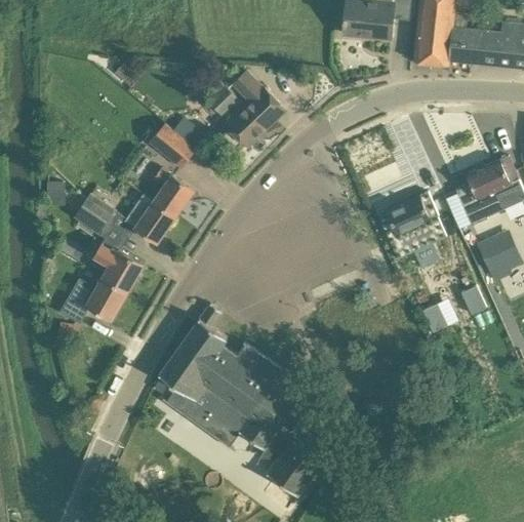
[(449,62),(523,68),(523,26),(504,24),(502,33),(465,30),(467,9),(472,9),(472,0),(419,0),(414,63),(448,67),(449,62)]
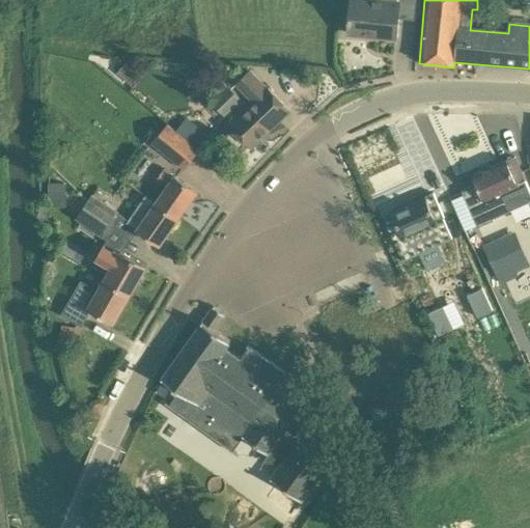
[(346,35),(395,40),(398,7),(350,2),(346,35)]
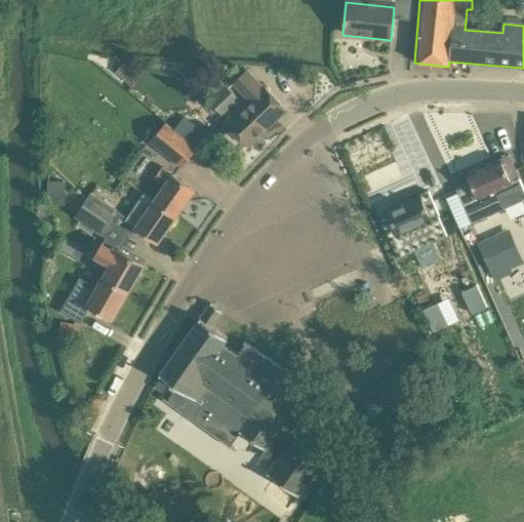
[(130,61),(120,73),(134,85),(145,73),(130,61)]
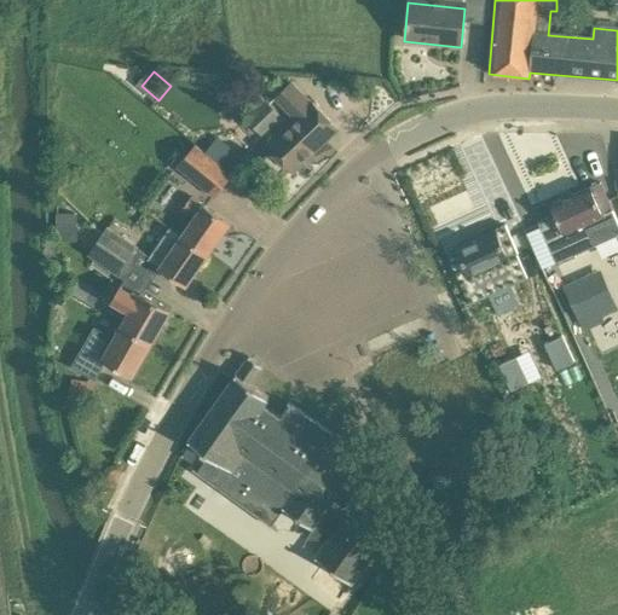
[(269,149),(255,162),(275,183),(288,170),(292,174),(336,131),(290,85),(275,100),(294,121),(266,148),(269,149)]
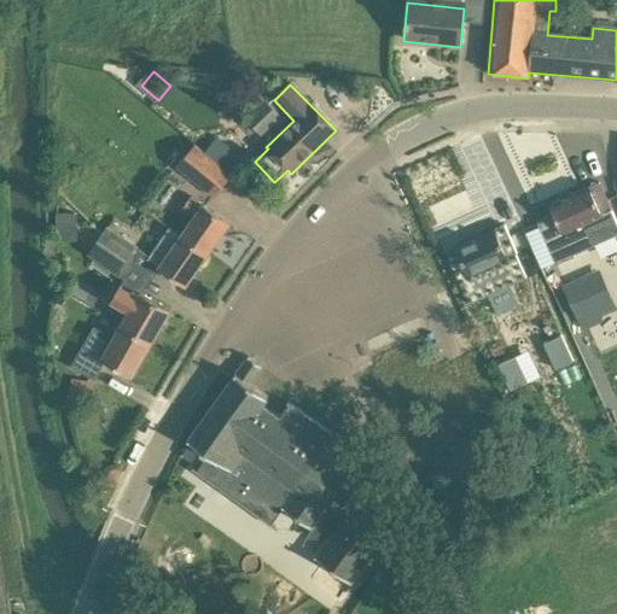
[(255,94),(237,112),(246,122),(245,123),(261,140),(281,121),(255,94)]
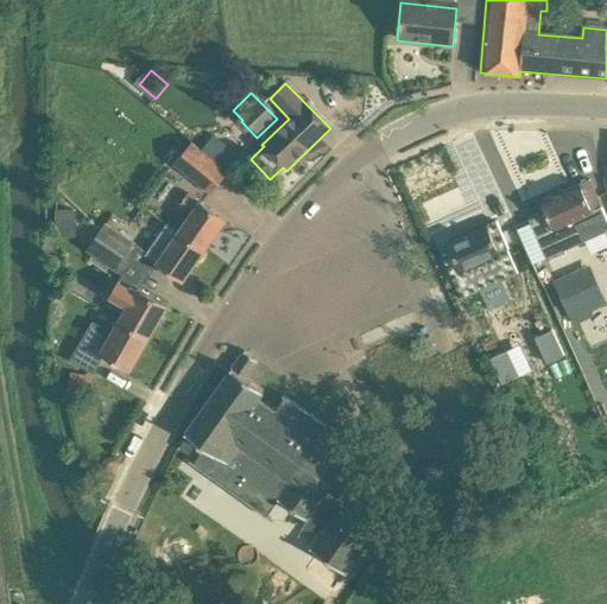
[(202,148),(226,166),(235,152),(213,135),(202,148)]
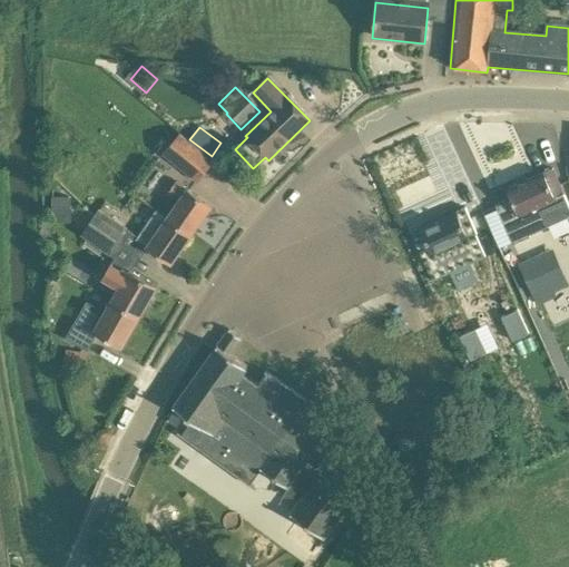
[(164,156),(174,165),(198,185),(215,165),(180,137),(164,156)]
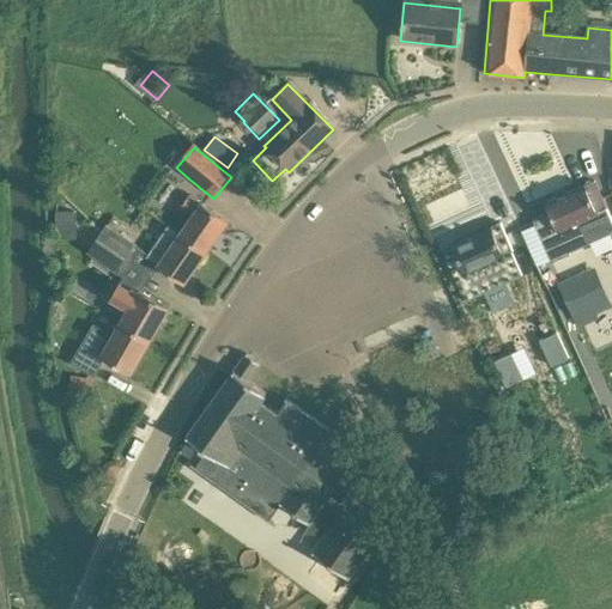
[(550,215),(533,224),(540,241),(543,247),(551,263),(568,256),(568,254),(587,245),(587,247),(611,233),(611,224),(606,211),(594,184),(545,206),(547,211),(550,215)]
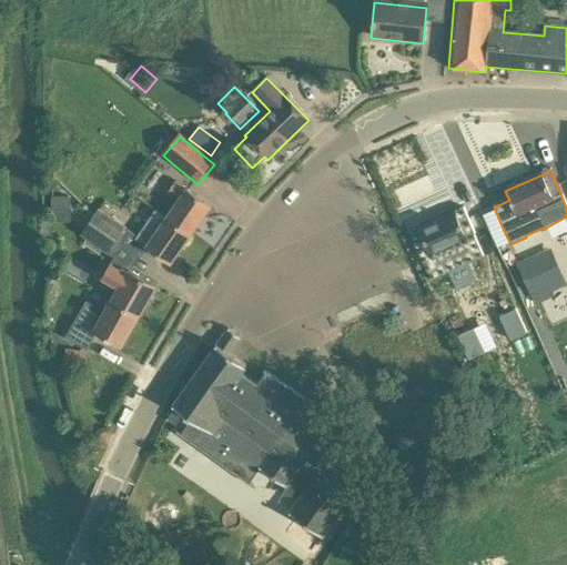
[(178,201),(164,220),(189,236),(210,207),(173,181),(165,192),(178,201)]
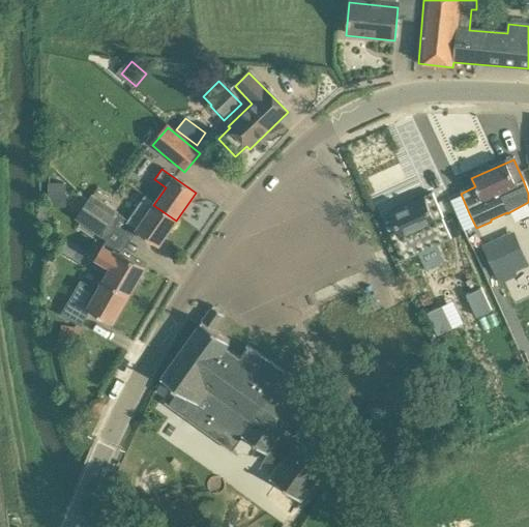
[(64,185),(48,185),(49,209),(65,209),(64,185)]
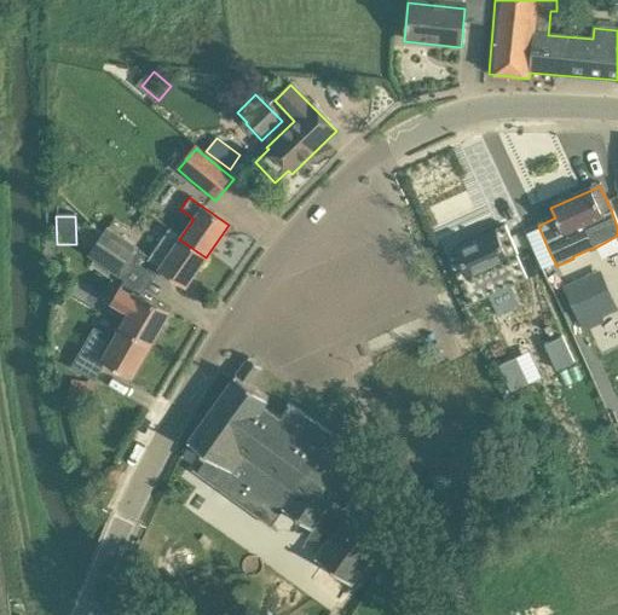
[(463,256),(454,260),(472,300),(527,277),(507,227),(458,247),(463,256)]
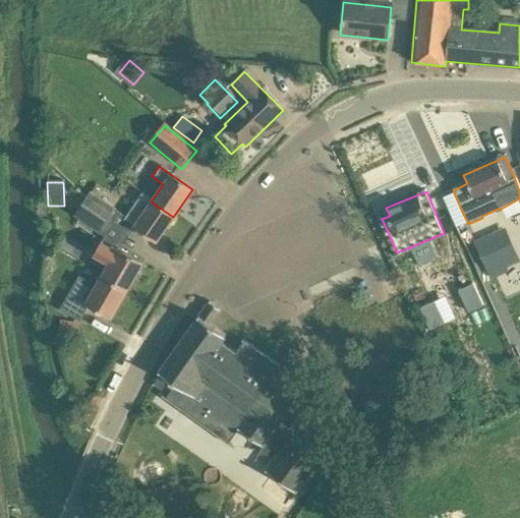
[(81,205),(106,223),(115,212),(90,193),(81,205)]
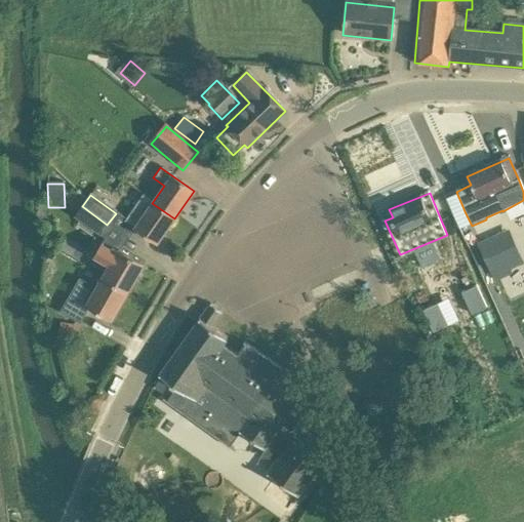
[(174,218),(152,203),(142,195),(132,209),(124,222),(156,244),(174,218)]
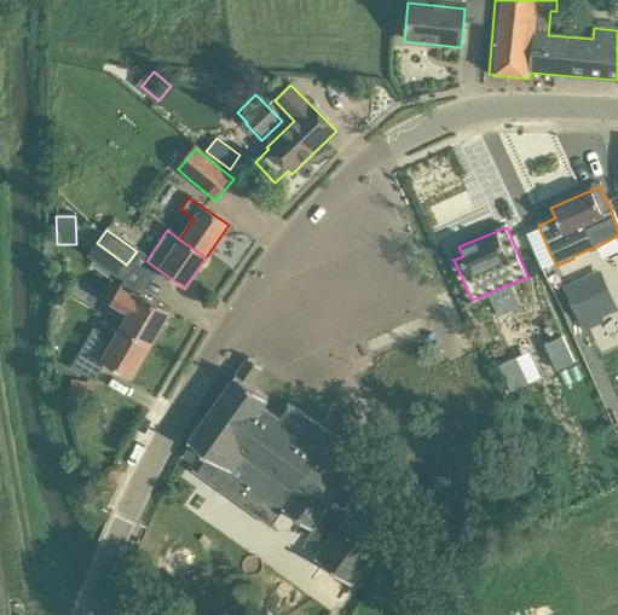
[(97,243),(88,255),(119,276),(126,265),(97,243)]
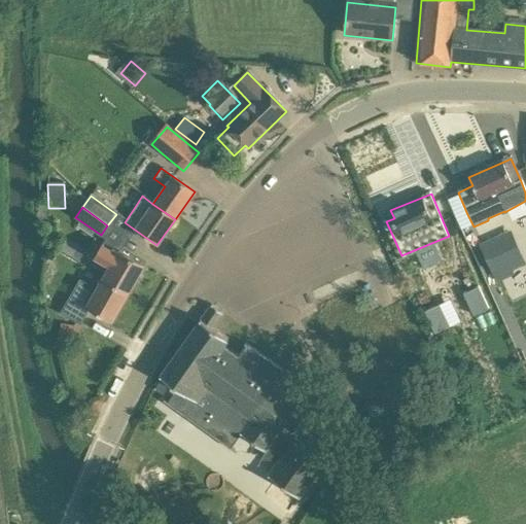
[(510,233),(480,246),(496,285),(514,277),(511,269),(525,264),(510,233)]
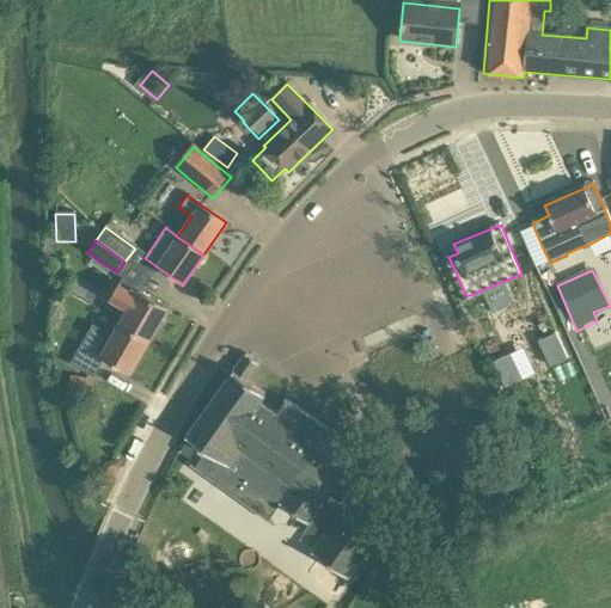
[(139,335),(150,342),(167,308),(139,292),(136,296),(116,284),(107,301),(126,312),(122,318),(120,324),(139,335)]
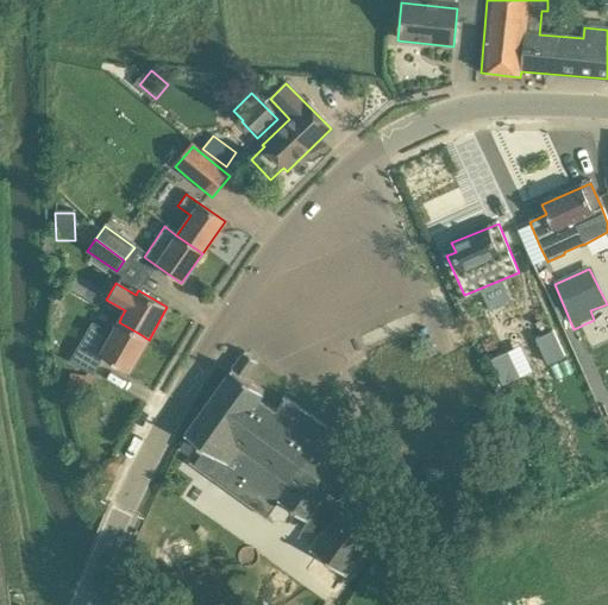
[(92,325),(69,363),(93,377),(104,358),(130,372),(149,340),(138,333),(119,322),(111,336),(92,325)]
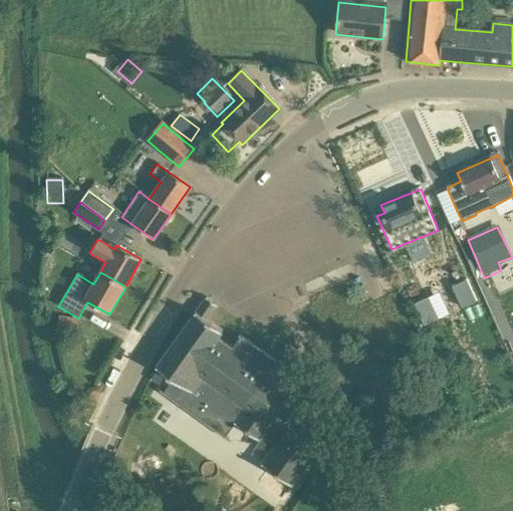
[(451,287),(451,288),(461,309),(476,302),(466,280),(451,287)]
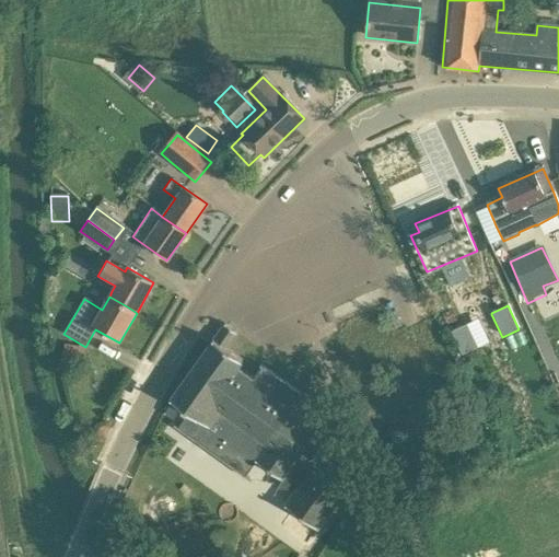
[(299,456),(319,428),(310,420),(318,410),(300,397),(303,393),(265,367),(255,381),(237,368),(244,359),(228,347),(236,335),(223,325),(169,401),(187,415),(176,429),(244,478),(255,463),(280,480),(286,473),(300,484),(283,507),(316,530),(347,488),(333,478),(342,464),(324,450),(312,466),(299,456)]
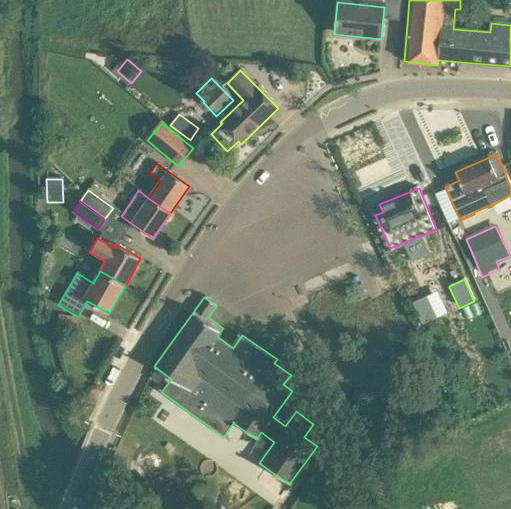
[(426,297),(411,303),(421,326),(436,319),(426,297)]
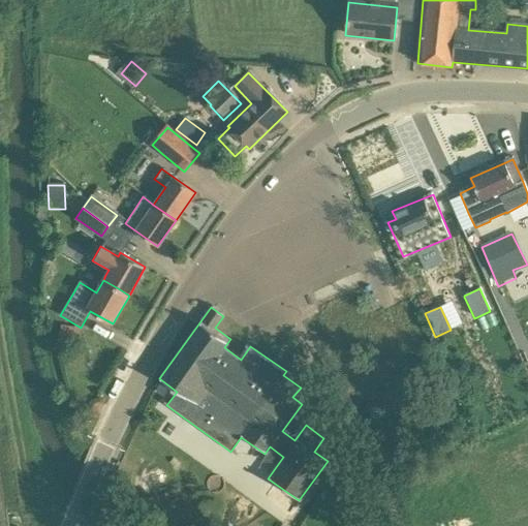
[(161,381),(155,394),(163,398),(169,385),(161,381)]
